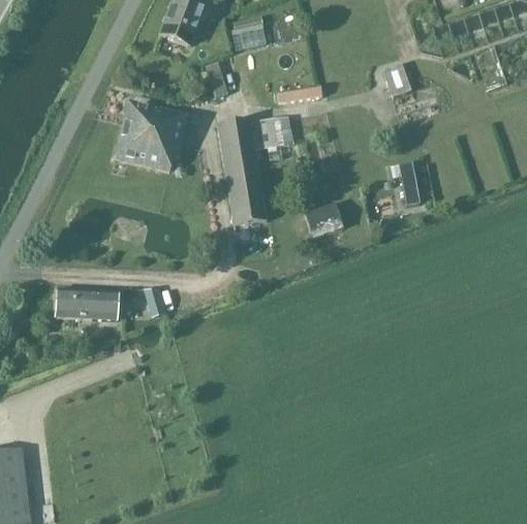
[(174,0),(162,33),(192,43),(203,18),(206,19),(212,0),(174,0)]
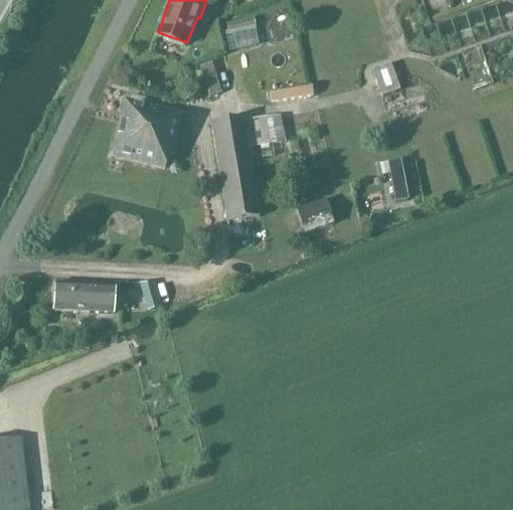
[(227,21),(229,28),(257,22),(254,15),(227,21)]
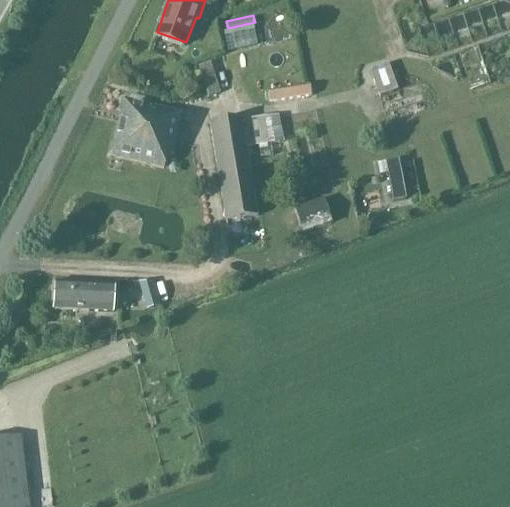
[(370,66),(379,93),(398,87),(397,84),(401,83),(397,70),(393,71),(389,60),(370,66)]
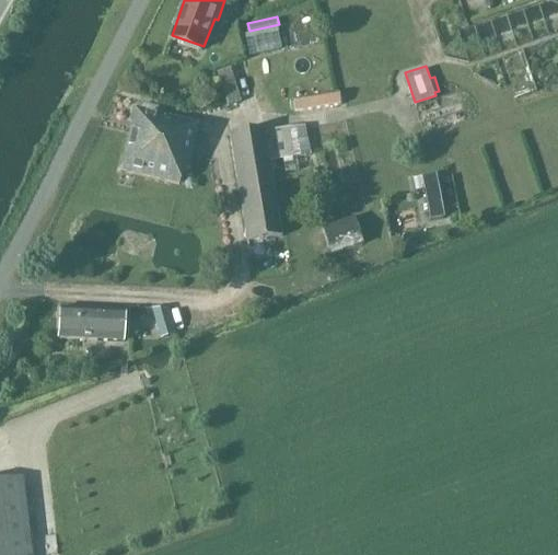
[(282,101),(330,100),(330,89),(282,90),(282,101)]
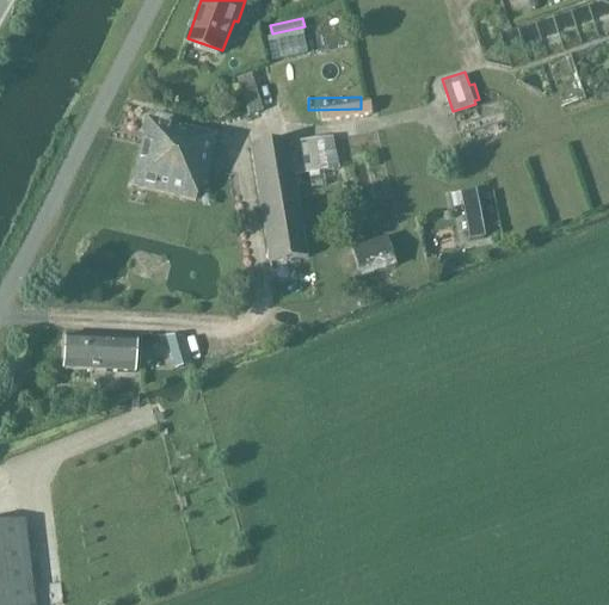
[(208,179),(219,131),(182,123),(149,115),(131,181),(197,197),(202,178),(208,179)]
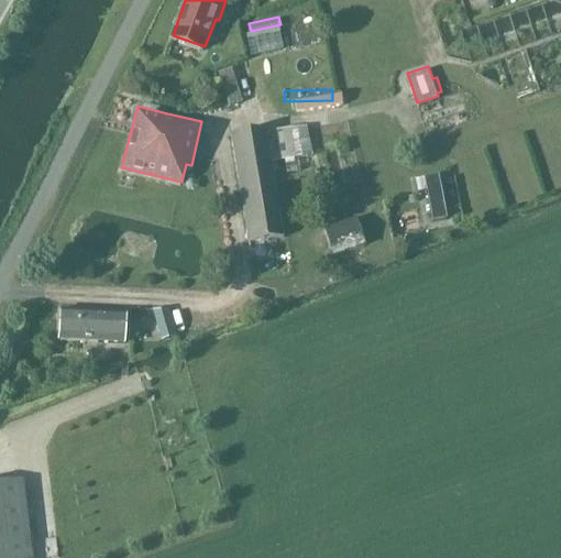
[(308,122),(268,129),(273,159),(312,153),(308,122)]
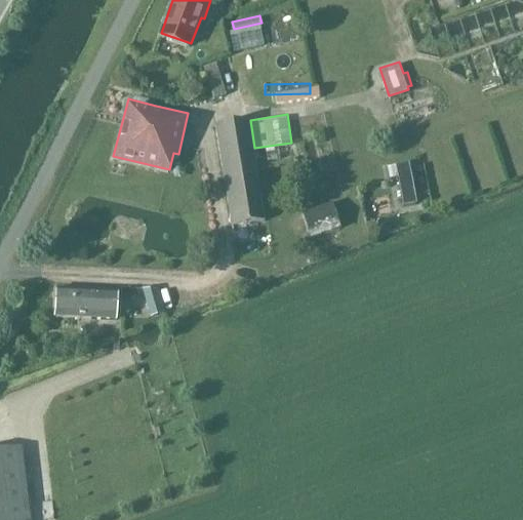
[(254,148),(250,120),(250,116),(215,122),(232,223),(266,216),(254,148)]
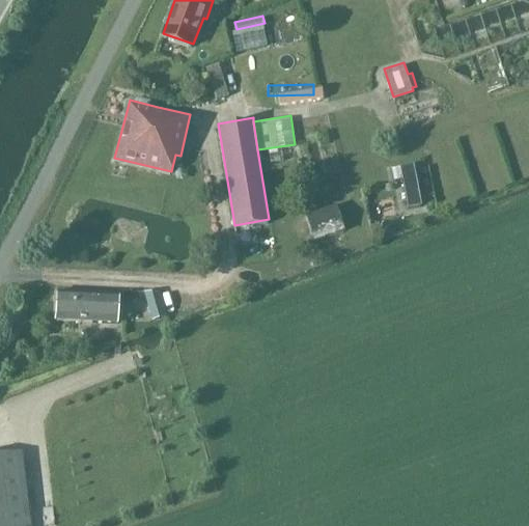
[(392,161),(382,161),(385,203),(394,203),(392,161)]
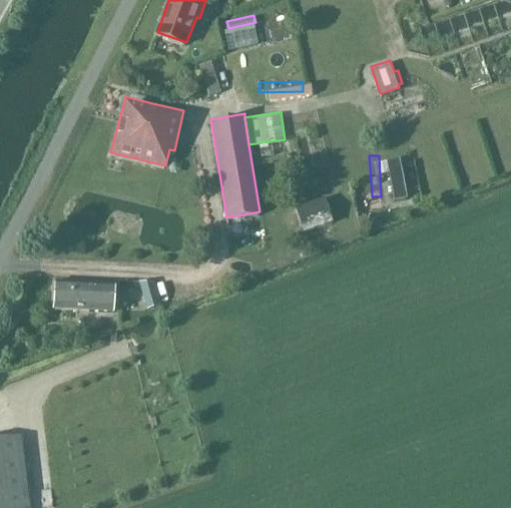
[(408,195),(400,156),(387,159),(394,198),(408,195)]
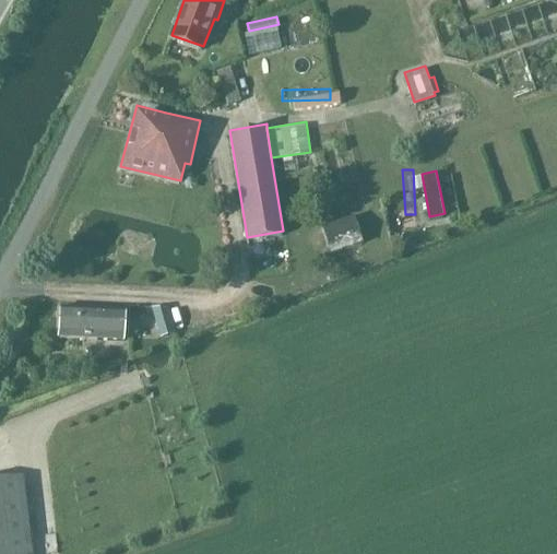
[(354,213),(322,224),(331,251),(357,243),(360,251),(366,249),(364,240),(354,213)]
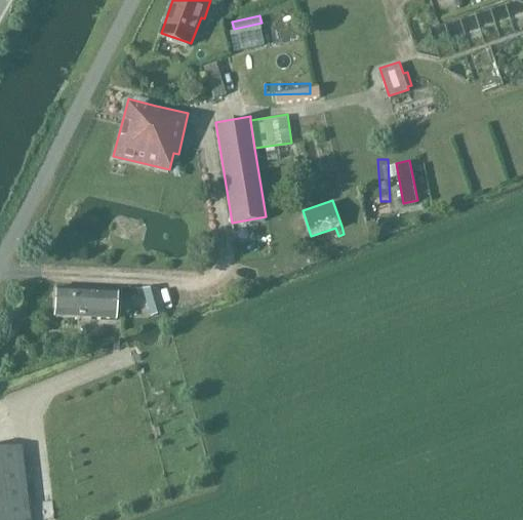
[(122,284),(122,290),(144,291),(151,315),(166,311),(159,288),(158,286),(122,284)]
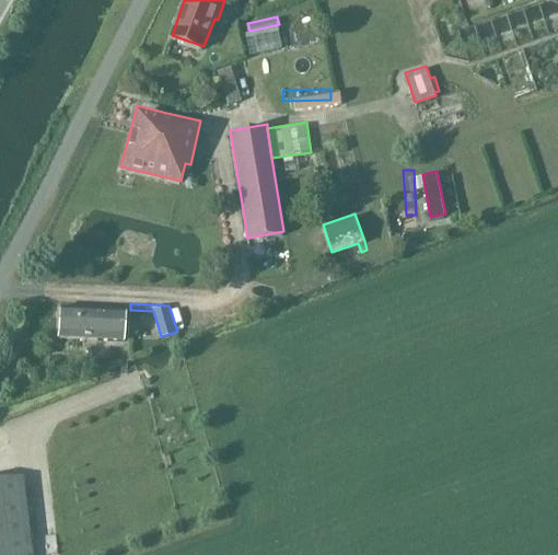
[(60,334),(125,337),(127,308),(62,304),(60,334)]
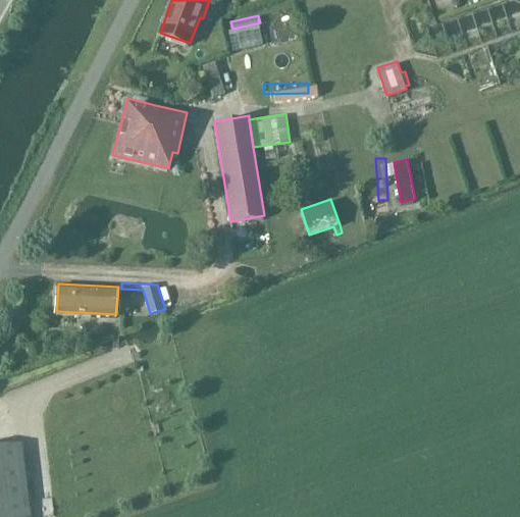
[(33,516),(23,443),(0,445),(0,516),(33,516)]
